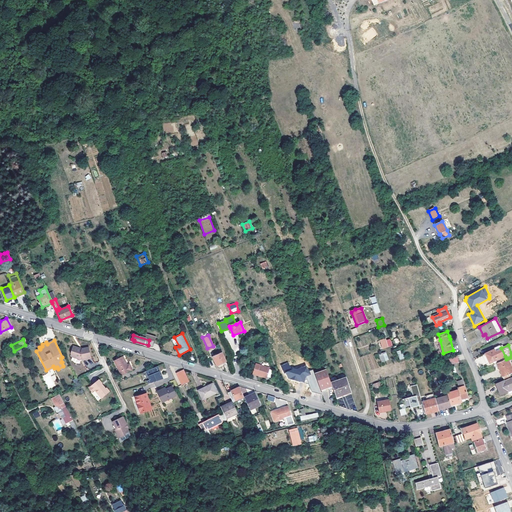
[(84,360),(84,361),(93,359),(90,348),(83,349),(83,350),(73,346),(71,353),(70,354),(72,357),(82,360),(84,360)]
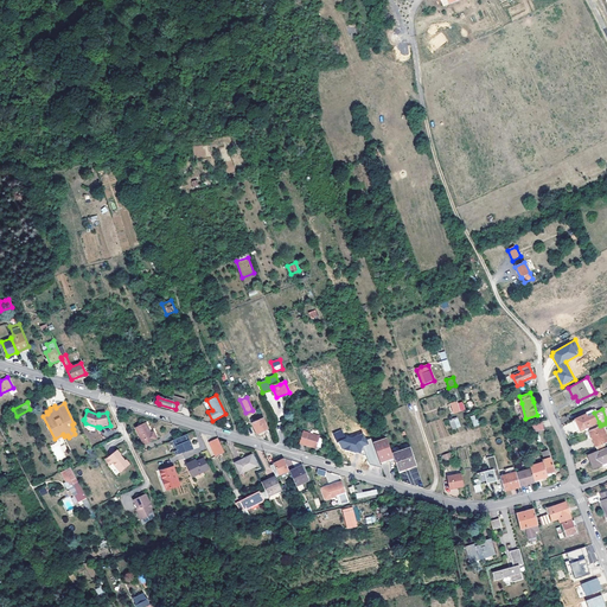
[(599,422),(594,413),(593,410),(575,420),(580,430),(581,430),(599,422)]
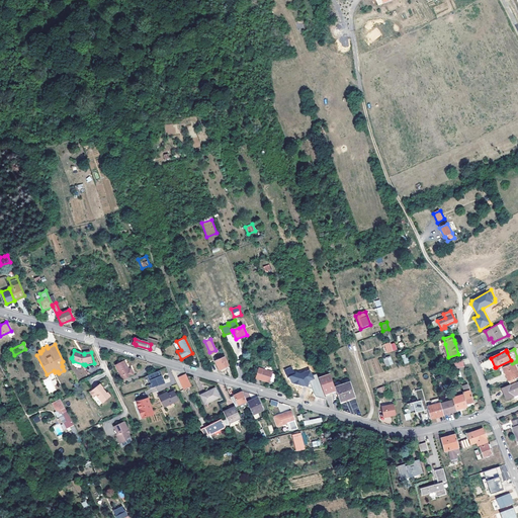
[(214,359),(220,370),(229,366),(224,355),(214,359)]
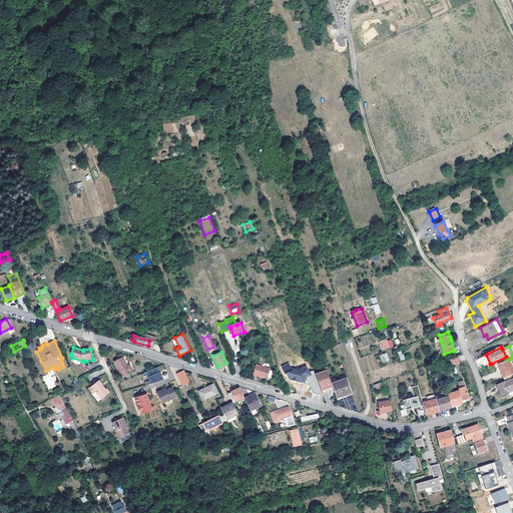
[(387,352),(380,355),(383,363),(390,361),(387,352)]
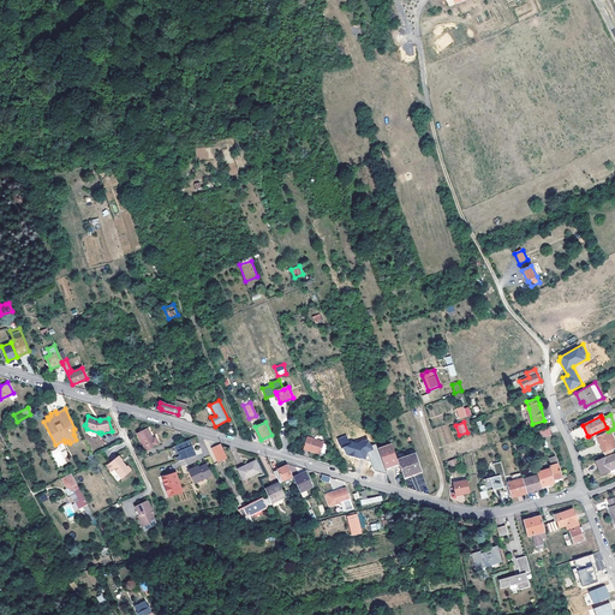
[(583,437),(587,436),(583,425),(578,428),(583,437)]
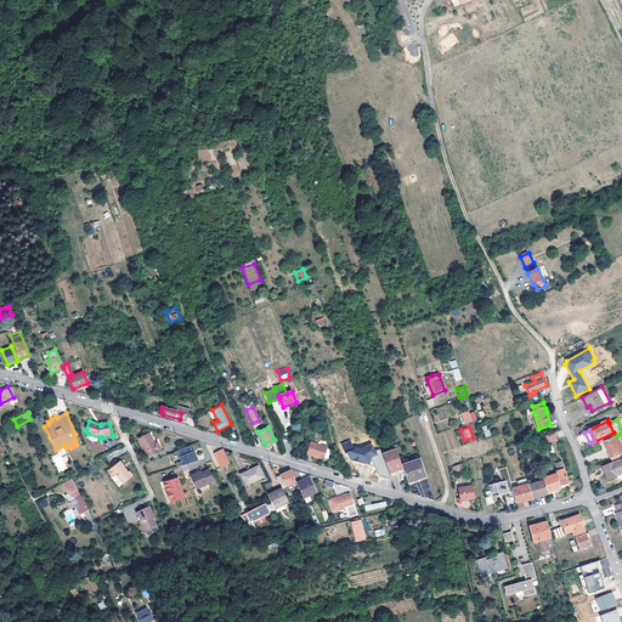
[(157,442),(154,444),(148,433),(139,437),(147,456),(160,448),(157,442)]
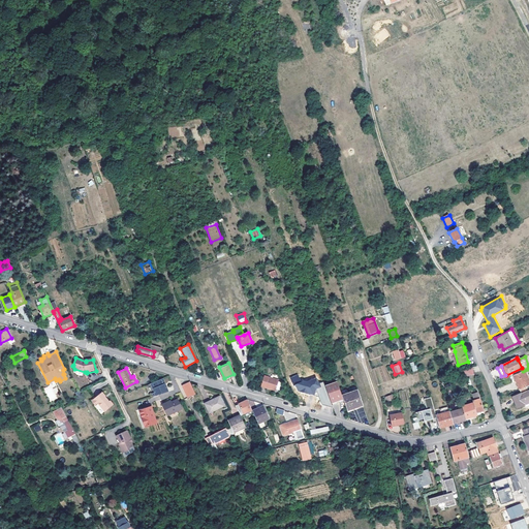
[(462,377),(471,375),(469,368),(463,370),(460,371),(462,377)]
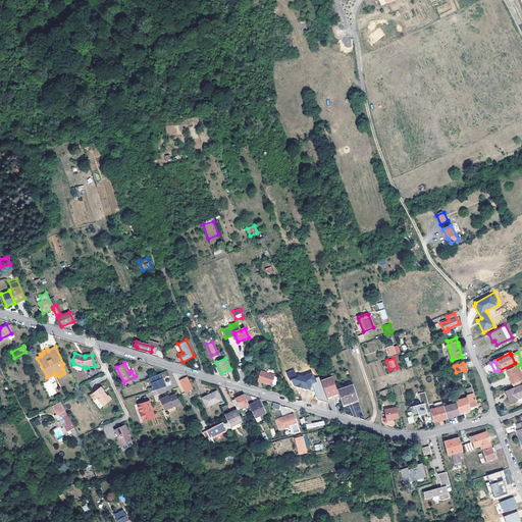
[(521,375),(518,365),(516,366),(507,370),(513,384),(520,381),(521,379),(521,375)]
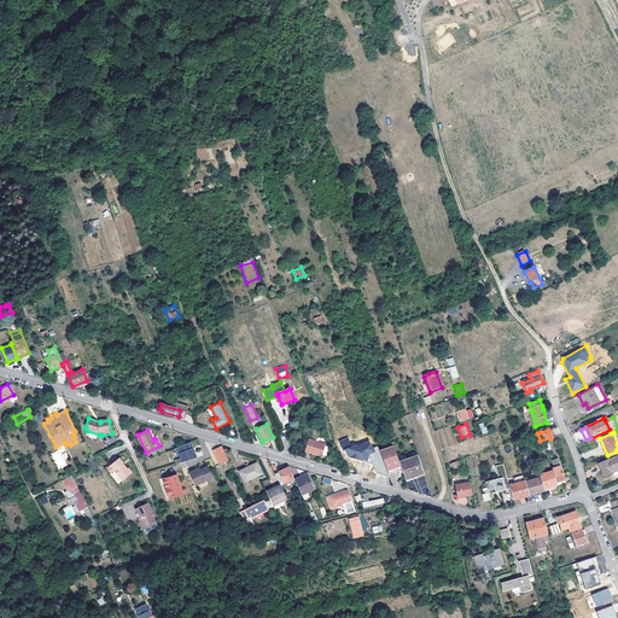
[(377,472),(389,476),(388,472),(379,450),(378,447),(373,448),(369,442),(357,447),(354,445),(353,445),(348,438),(339,441),(344,450),(345,450),(348,458),(373,464),(377,472)]
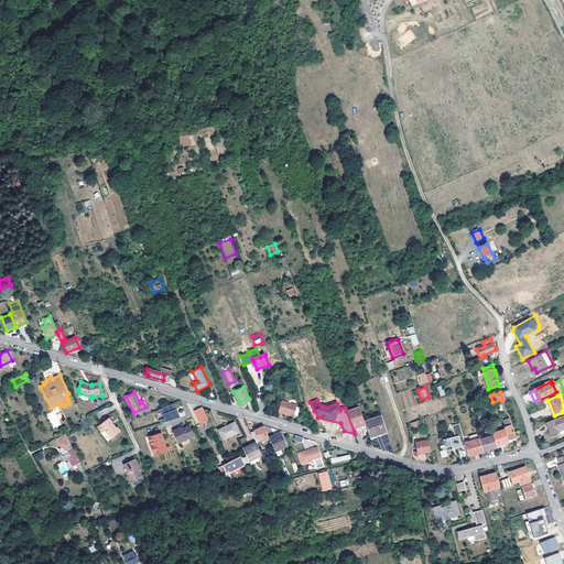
[(279,412),(293,416),(296,405),(282,401),(279,412)]
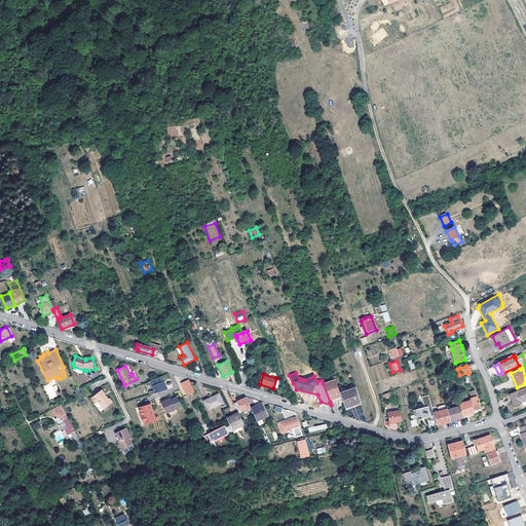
[(163,382),(164,381),(162,376),(150,381),(154,389),(152,390),(153,395),(168,389),(166,385),(165,385),(163,382)]
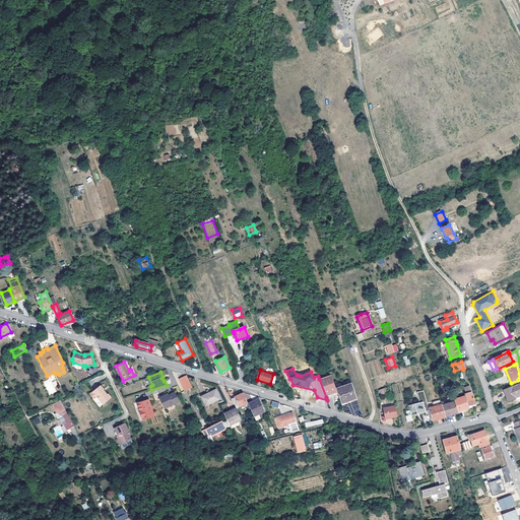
[(49,395),(56,392),(52,381),(55,380),(54,375),(49,377),(50,379),(44,381),(49,395)]
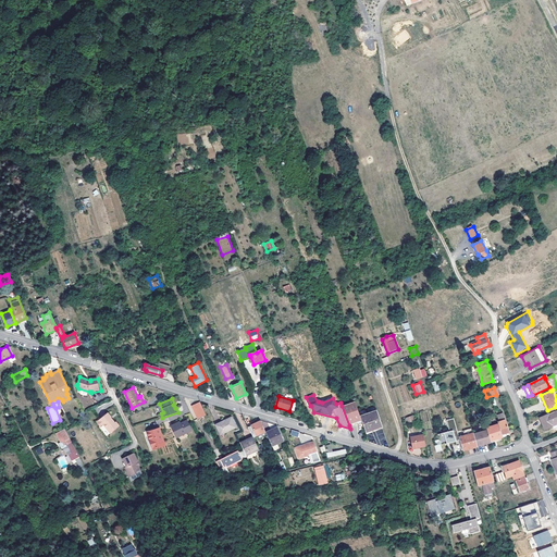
[(192,406),(198,419),(207,416),(200,401),(192,406)]
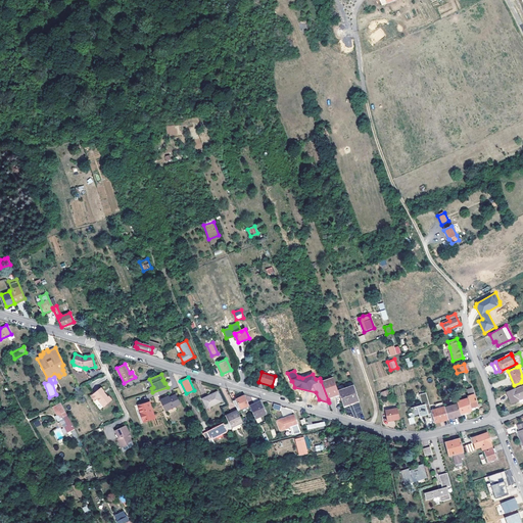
[(333,377),(321,381),(328,399),(333,398),(332,395),(334,395),(335,397),(340,396),(338,391),(336,386),(333,377)]
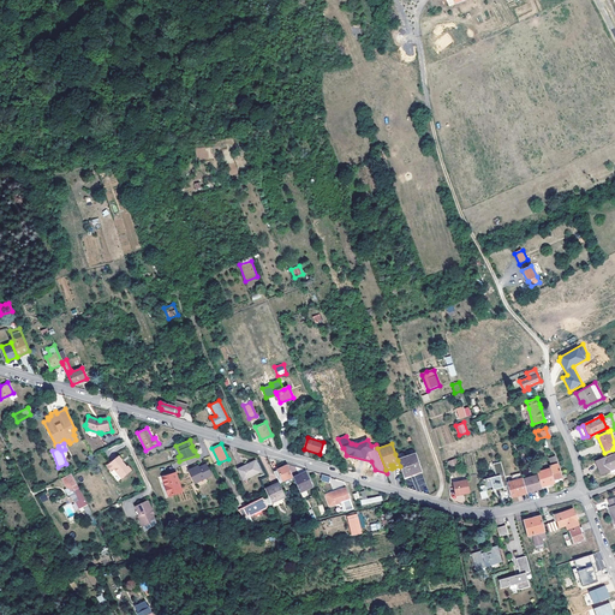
[(602,472),(603,473),(611,470),(610,467),(614,465),(614,453),(613,449),(604,453),(605,457),(596,461),(601,472),(602,472)]
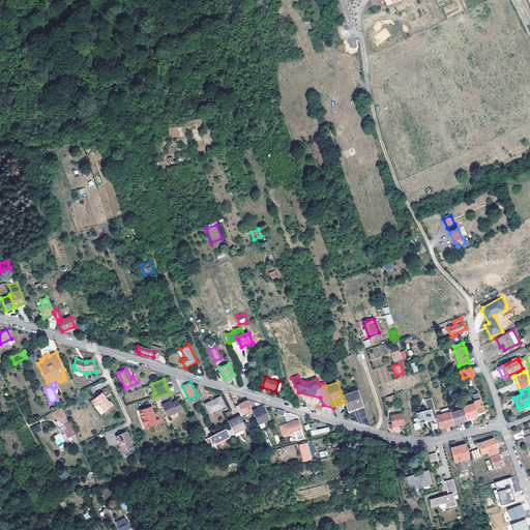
[(94,399),(98,404),(101,401),(108,410),(116,403),(113,399),(112,400),(109,394),(106,390),(99,396),(98,395),(94,399)]
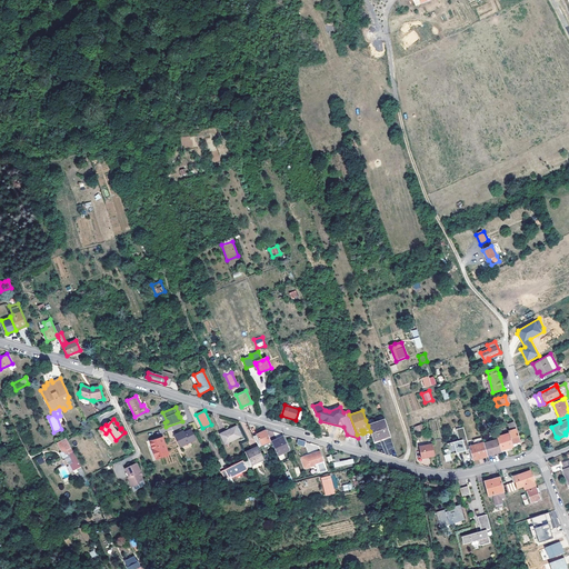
[(373,441),(390,436),(387,426),(385,419),(368,426),(370,431),(373,441)]
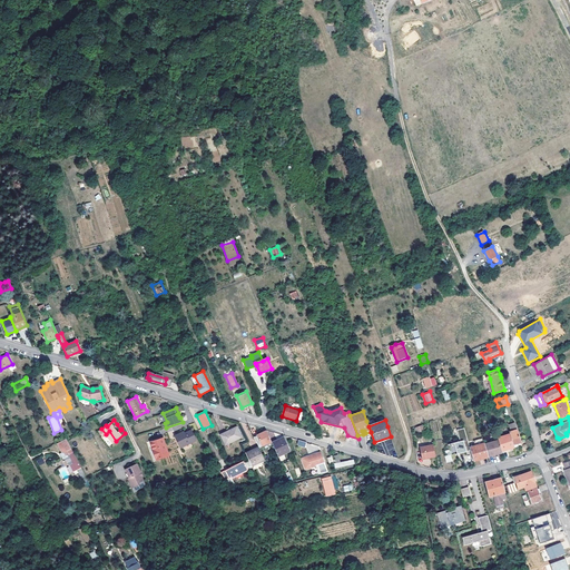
[(513,424),(508,426),(510,433),(509,434),(509,435),(514,448),(514,449),(519,448),(518,443),(520,443),(513,424)]
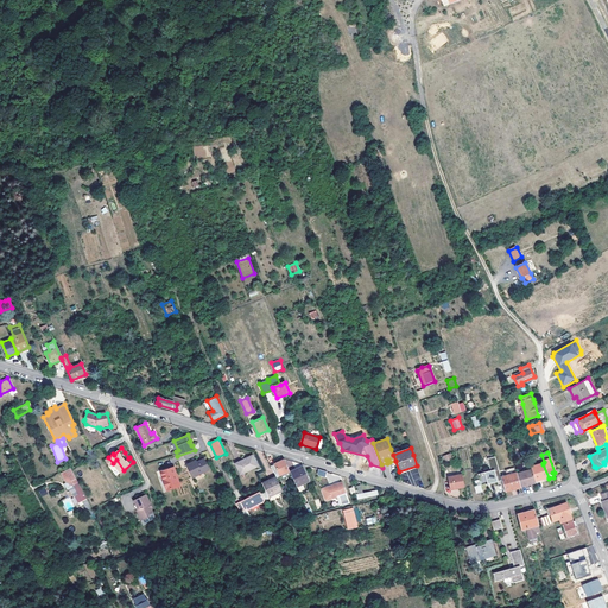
[(235,464),(240,474),(258,467),(253,456),(235,464)]
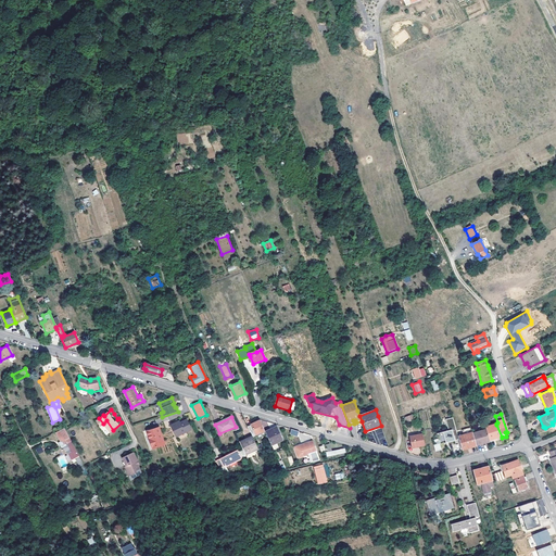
[(453,418),(446,420),(450,431),(456,429),(453,418)]
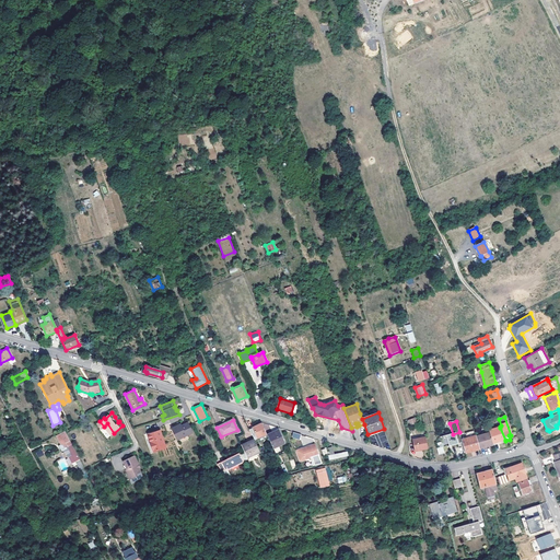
[(182,426),(172,430),(177,440),(193,432),(188,422),(182,426)]
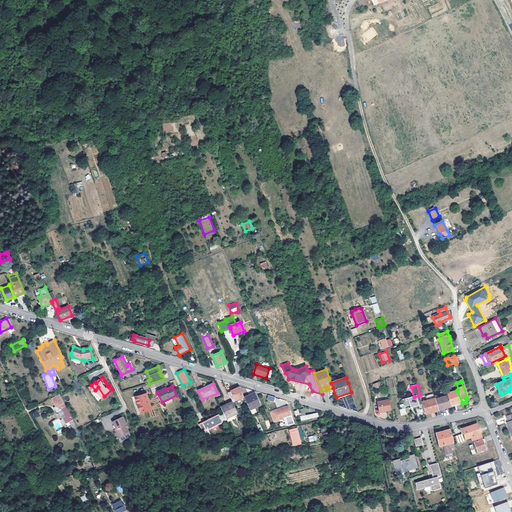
[(233,402),(233,403),(235,402),(234,401),(243,398),(239,388),(228,392),(233,402)]
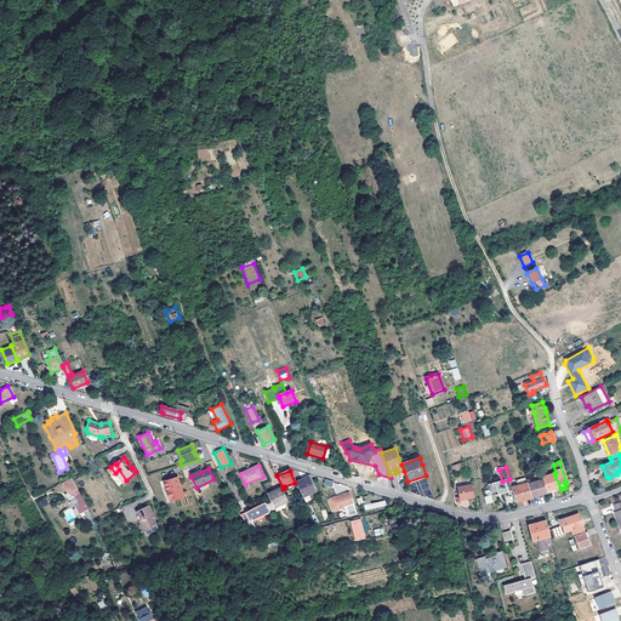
[(554,474),(542,478),(542,479),(546,491),(547,494),(552,493),(552,491),(560,488),(554,474)]
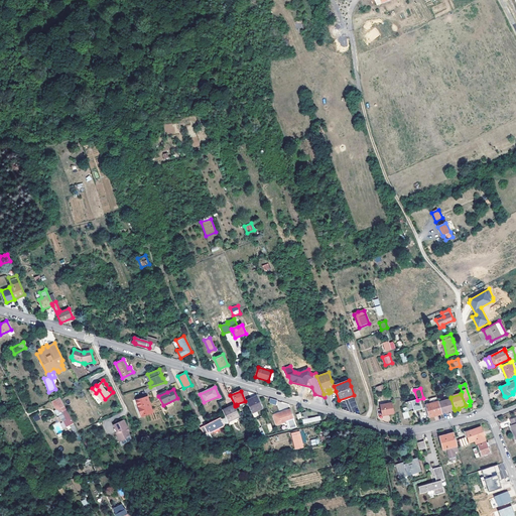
[(252,413),(257,411),(263,408),(263,407),(257,396),(246,401),(252,413)]
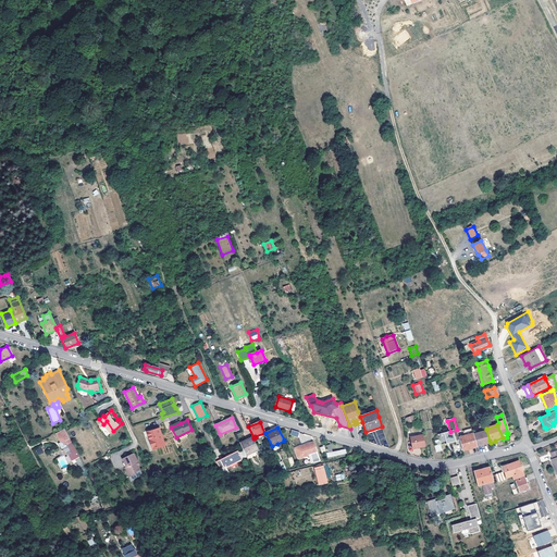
[(66,444),(72,442),(64,429),(56,434),(60,444),(63,442),(64,445),(66,444)]
